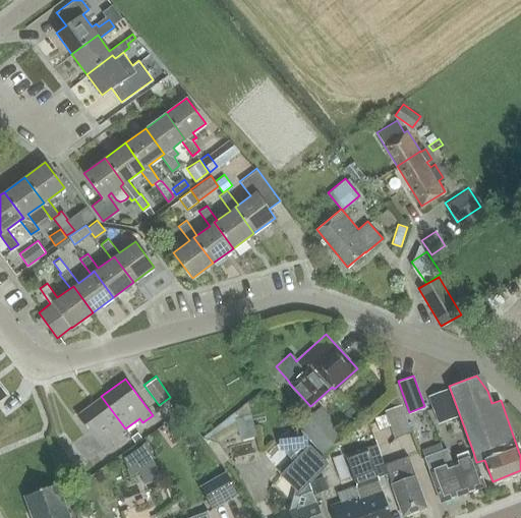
[(457,415),(447,388),(428,395),(432,408),(443,405),(448,418),(457,415)]
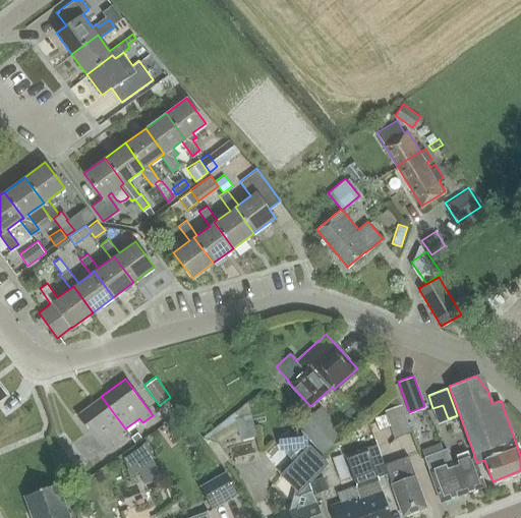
[(110,440),(125,428),(101,396),(76,414),(104,452),(113,445),(110,440)]
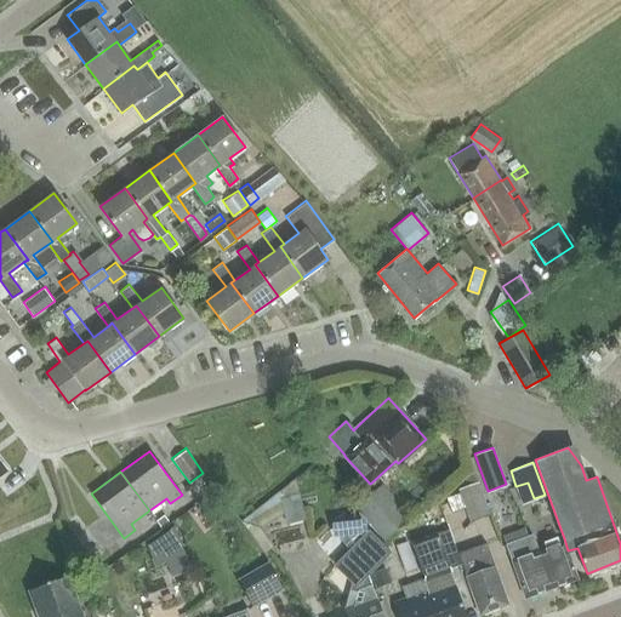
[(460,491),(469,520),(490,513),(478,481),(459,487),(460,491)]
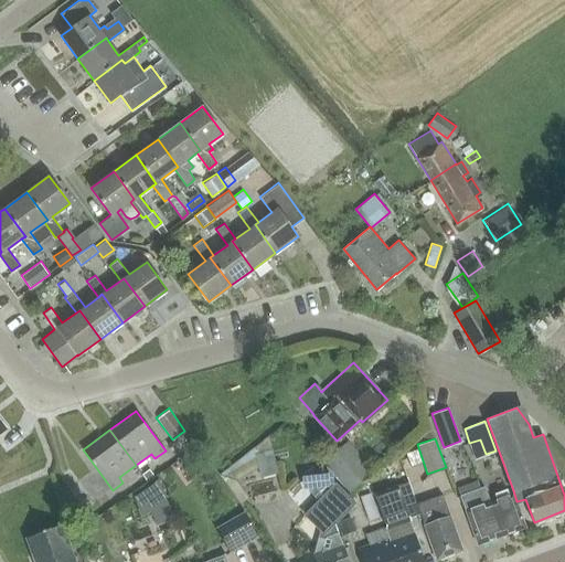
[(365,459),(348,439),(322,460),(348,491),(369,473),(361,464),(365,459)]
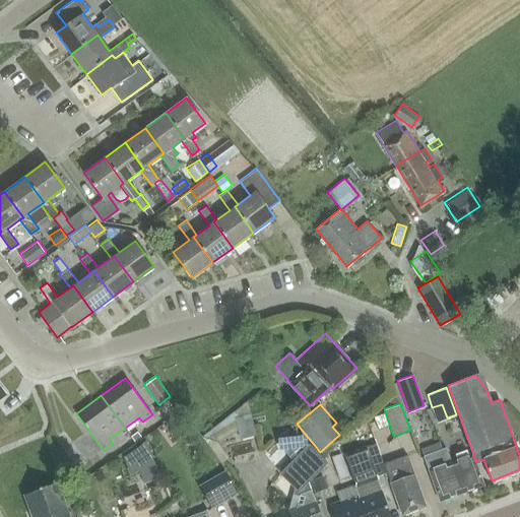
[(350,404),(339,413),(349,426),(361,415),(350,404)]
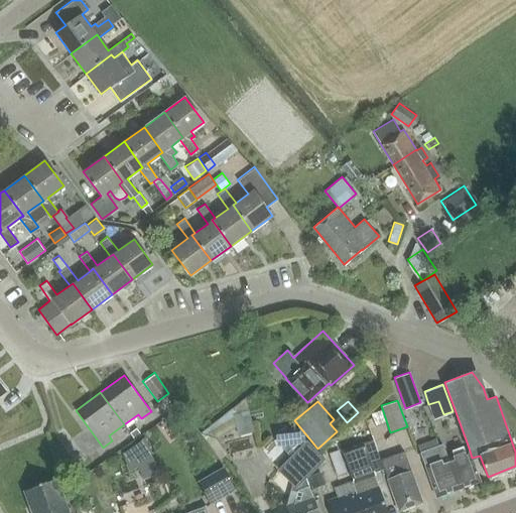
[(233,411),(238,434),(254,430),(249,408),(233,411)]
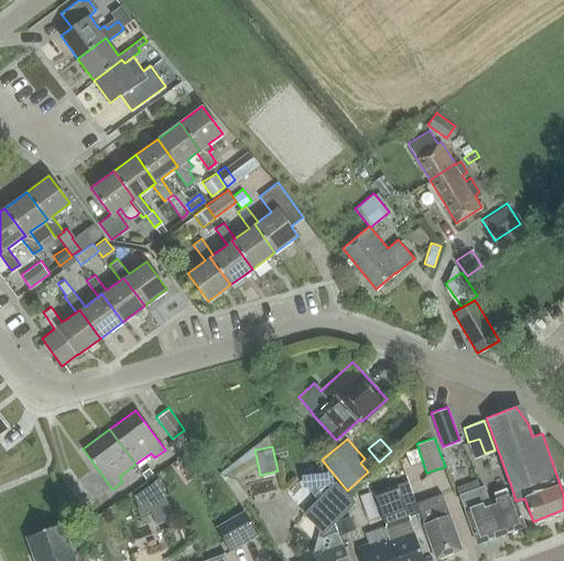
[(410,464),(422,460),(418,446),(405,451),(410,464)]
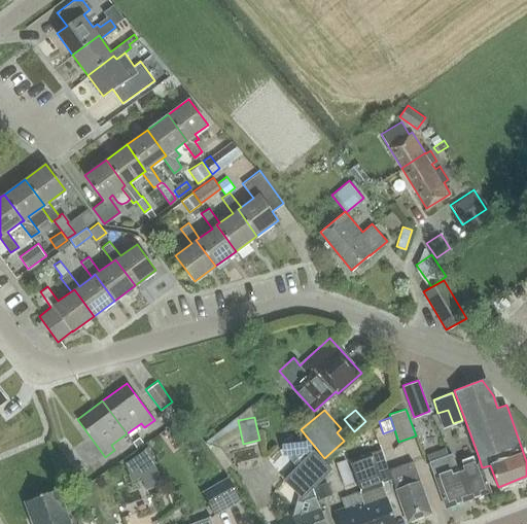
[(299,431),(281,445),(288,455),(306,441),(299,431)]
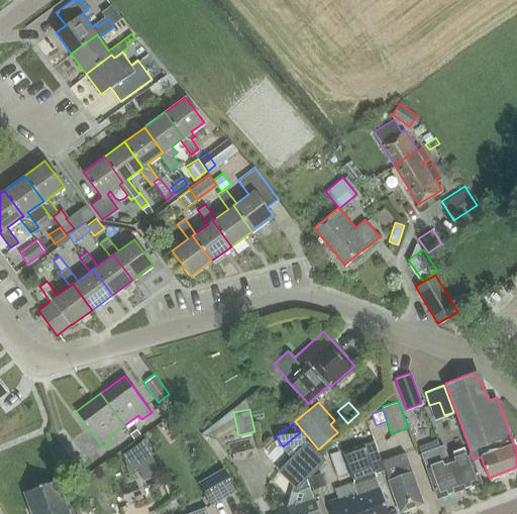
[(290,513),(320,513),(312,491),(310,492),(306,478),(325,457),(307,440),(307,441),(300,432),(283,446),(292,456),(282,467),(294,479),(299,483),(293,505),(288,507),(290,513)]
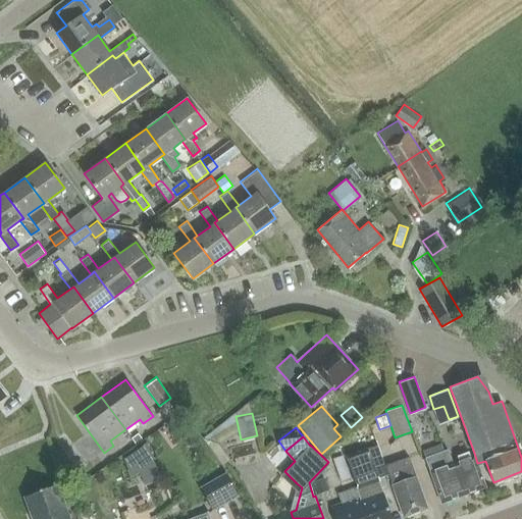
[(144,442),(121,458),(127,475),(138,471),(153,466),(144,442)]
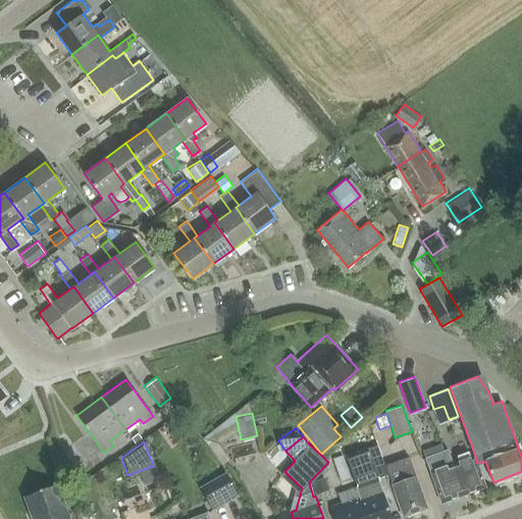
[(381,482),(379,476),(387,473),(376,444),(369,447),(347,454),(358,485),(357,486),(368,518),(392,518),(380,486),(378,487),(377,483),(381,482)]
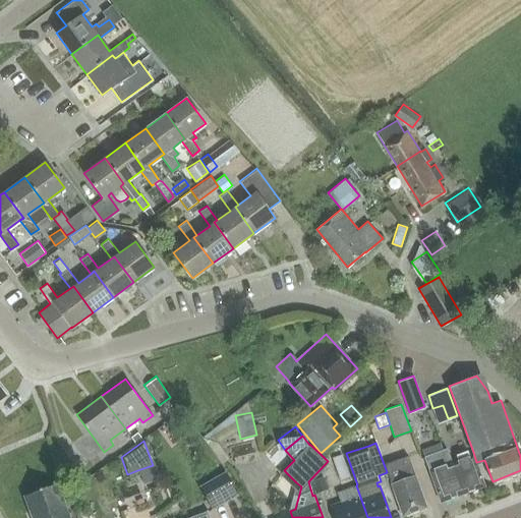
[(446,447),(423,455),(441,501),(462,493),(451,462),(452,461),(446,447)]
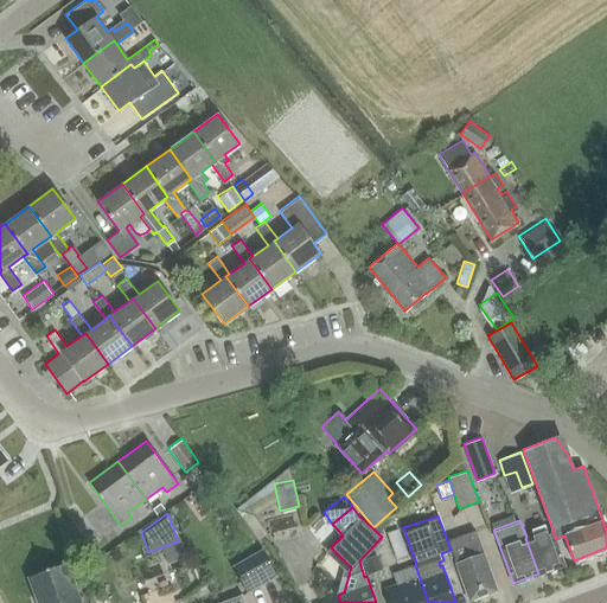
[(397,527),(387,531),(390,543),(402,539),(397,527)]
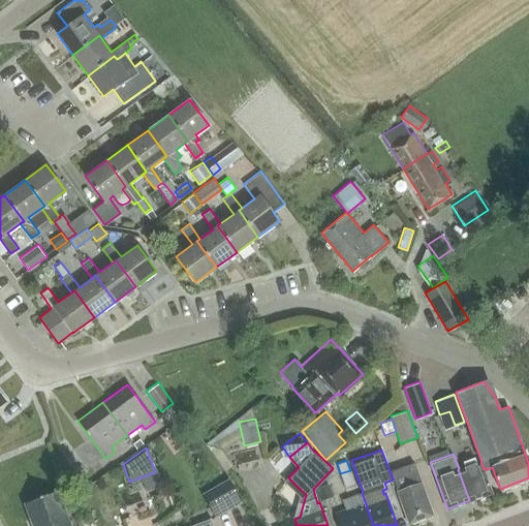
[(408,523),(432,514),(414,461),(390,470),(408,523)]
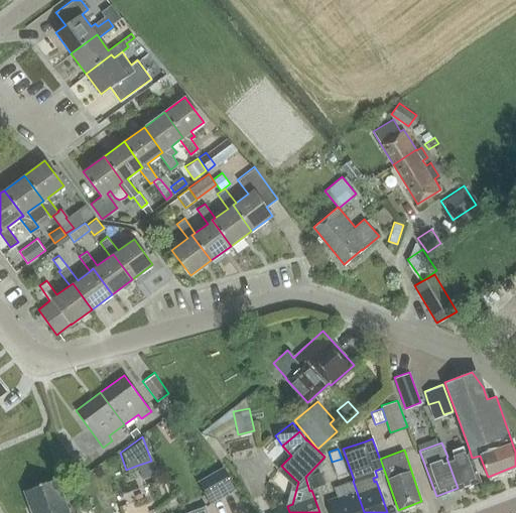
[(458,488),(480,480),(469,450),(447,457),(446,458),(458,488)]
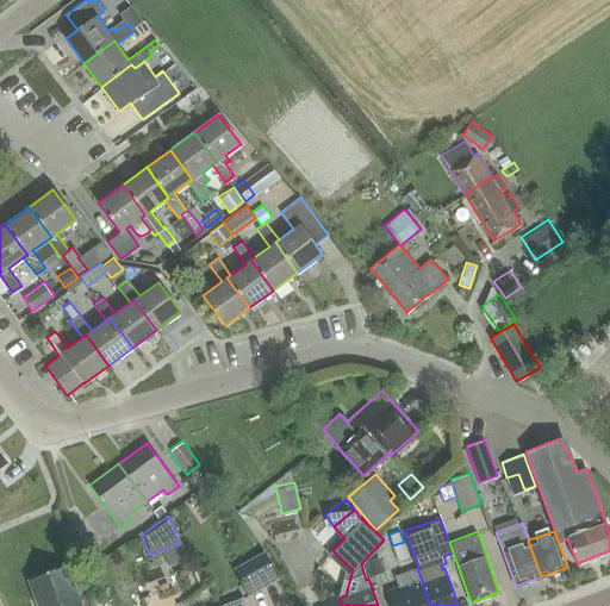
[(409,556),(404,542),(392,545),(397,560),(409,556)]
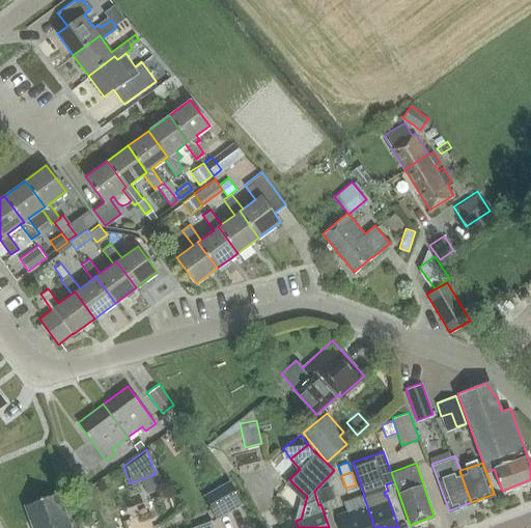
[(160,485),(156,474),(140,479),(144,492),(160,485)]
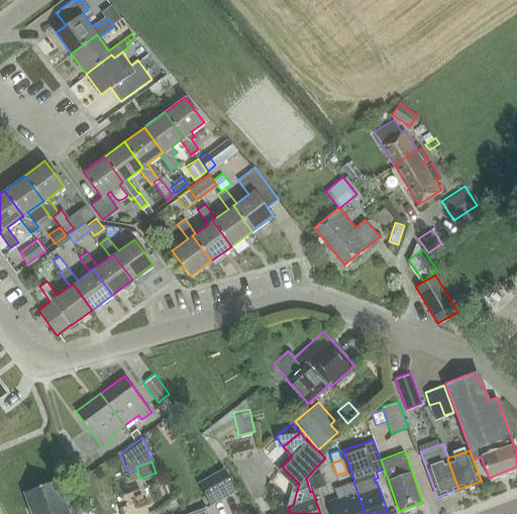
[(236,490),(222,467),(196,482),(210,505),(236,490)]
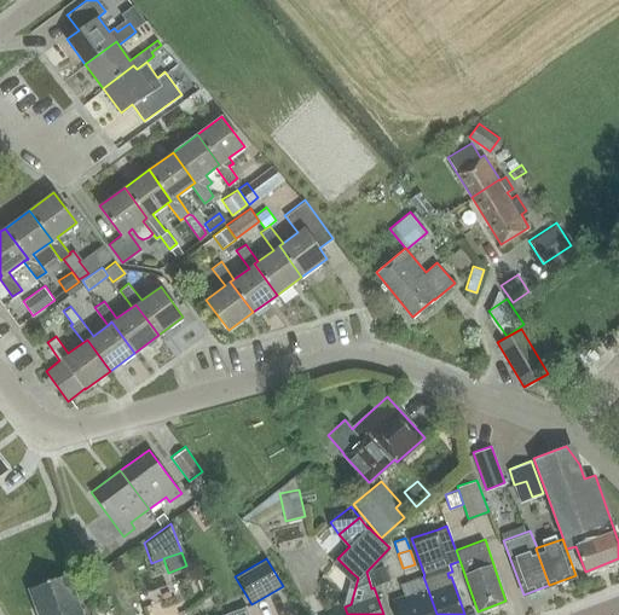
[(385,564),(370,569),(375,584),(389,579),(385,564)]
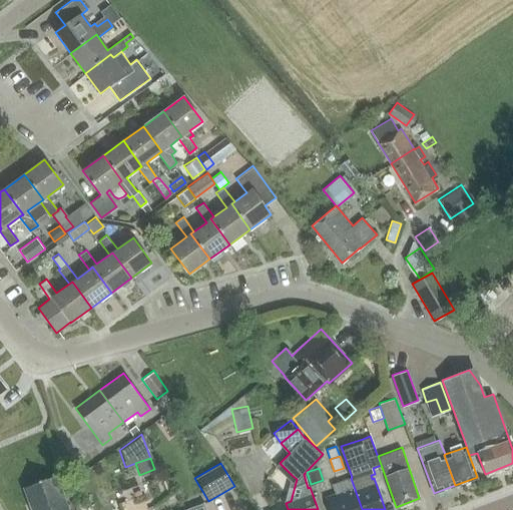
[(67,509),(55,475),(24,487),(30,502),(26,504),(28,509),(67,509)]
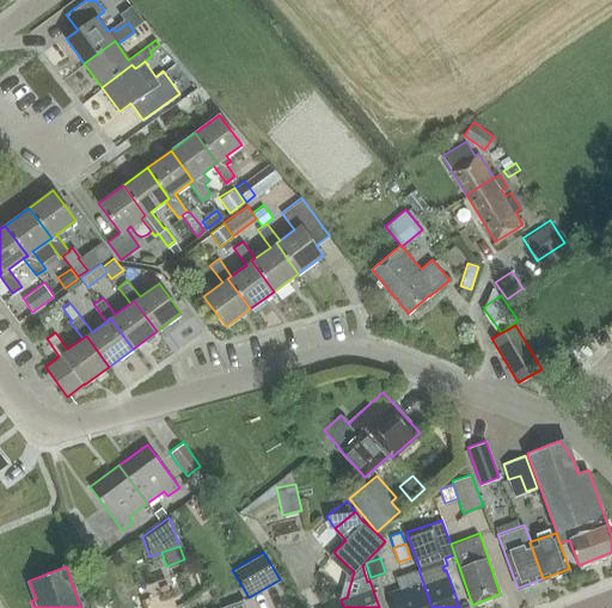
[(340,596),(341,600),(347,597),(354,571),(348,566),(340,596)]
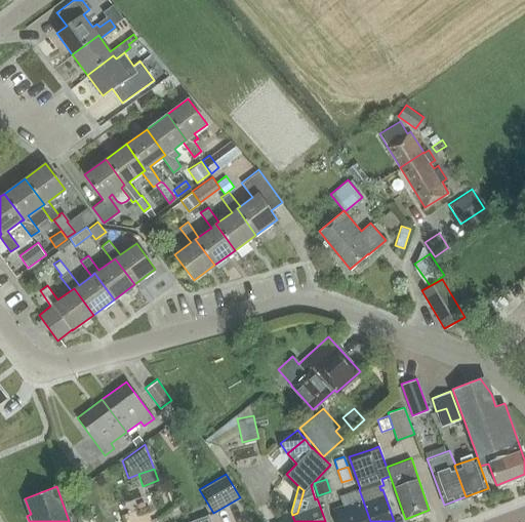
[(337,521),(370,521),(359,489),(340,495),(344,504),(332,508),(337,521)]
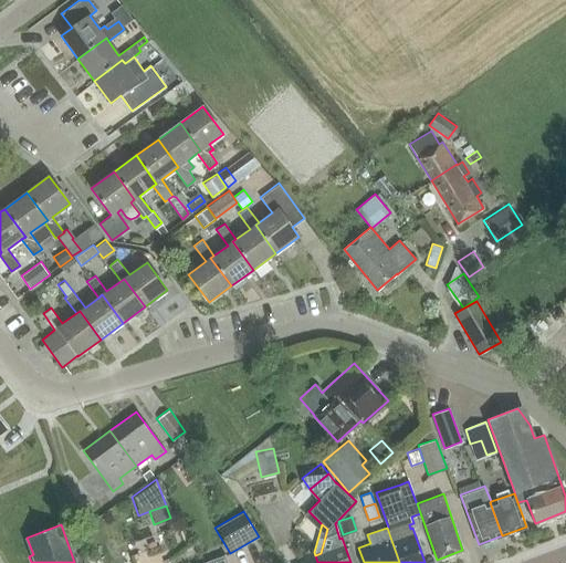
[(229,562),(226,553),(223,553),(226,556),(208,562),(229,562)]
